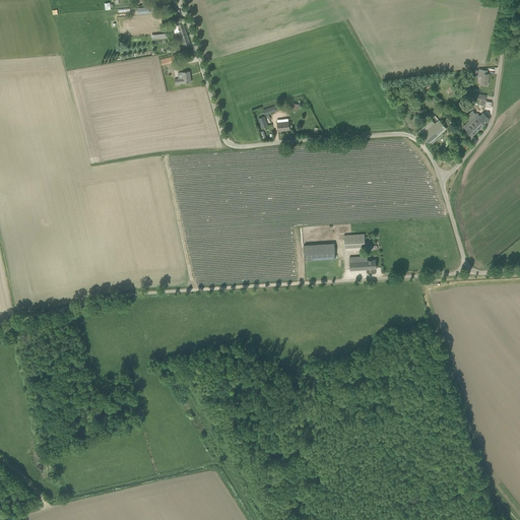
[(190,44),(183,23),(178,24),(180,33),(177,33),(179,40),(182,39),(184,46),(190,44)]
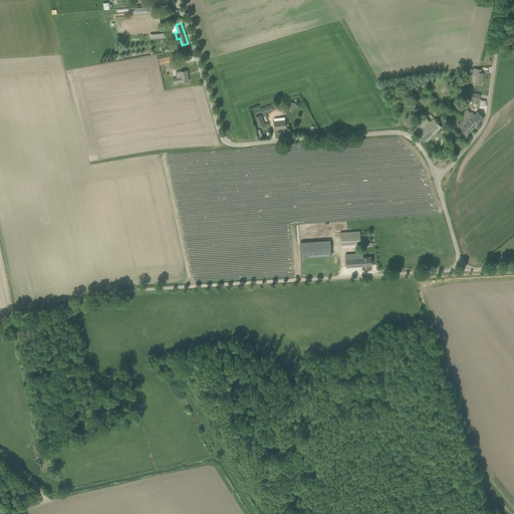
[(160,64),(175,60),(174,55),(159,59),(160,64)]
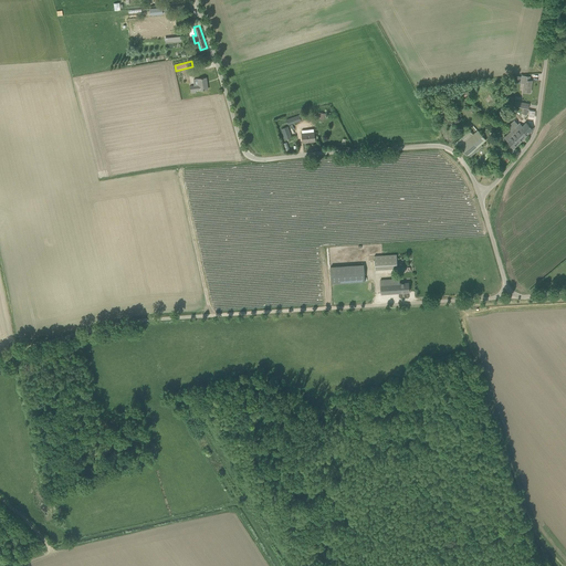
[(530,76),(524,75),(522,75),(521,83),(524,84),(523,91),(531,92),(532,81),(530,80),(530,76)]
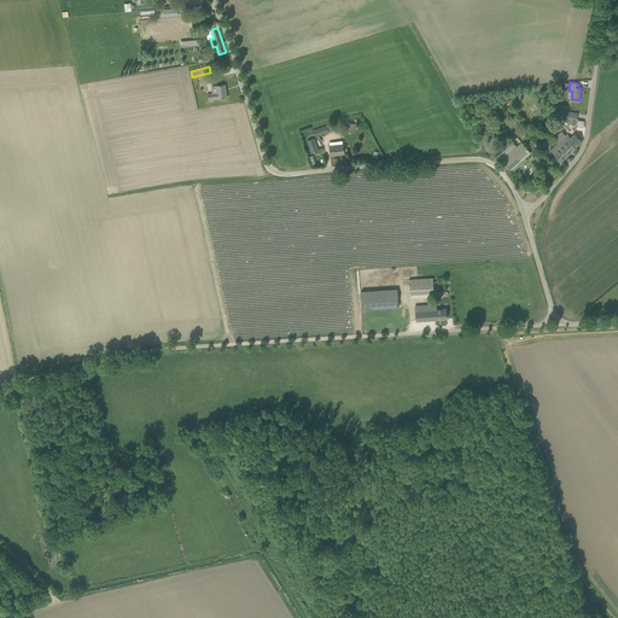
[(227,98),(226,85),(216,86),(217,93),(208,94),(209,101),(214,100),(214,99),(219,98),(219,99),(227,98)]
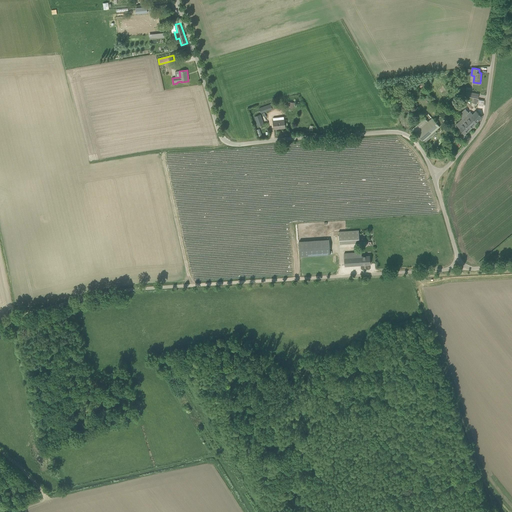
[(272,109),(271,104),(259,108),(261,113),(272,109)]
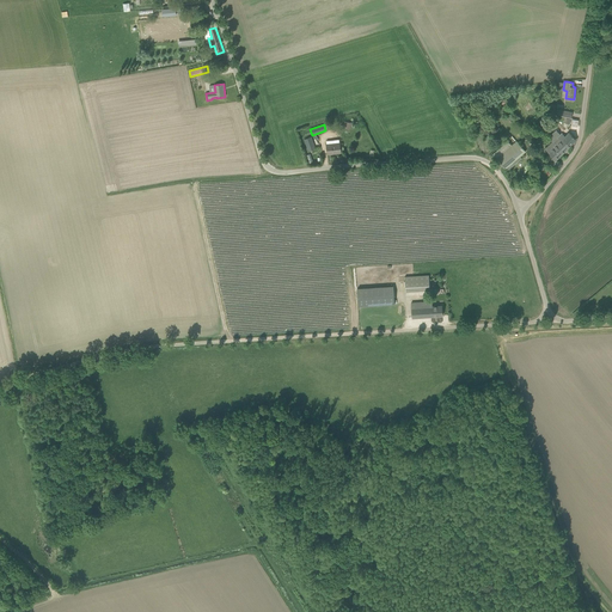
[(545,148),(556,160),(570,146),(576,140),(569,133),(565,136),(562,133),(561,134),(556,130),(548,138),(552,142),(545,148)]
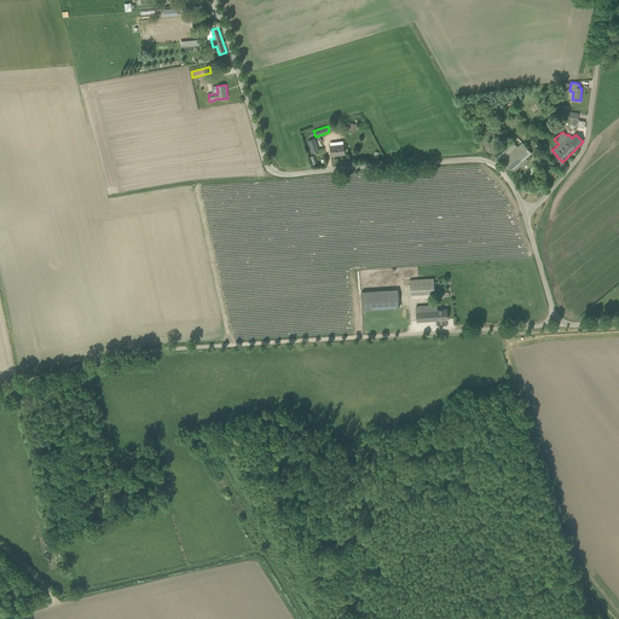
[(319,150),(314,138),(308,140),(312,152),(319,150)]
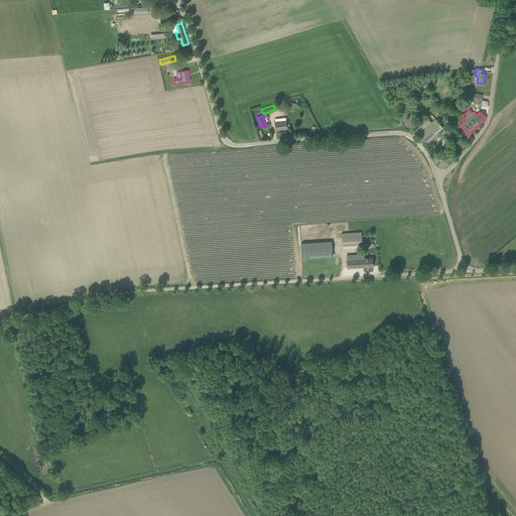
[(440,134),(438,132),(438,131),(443,127),(436,119),(432,123),(428,119),(415,130),(426,142),(428,144),(440,134)]
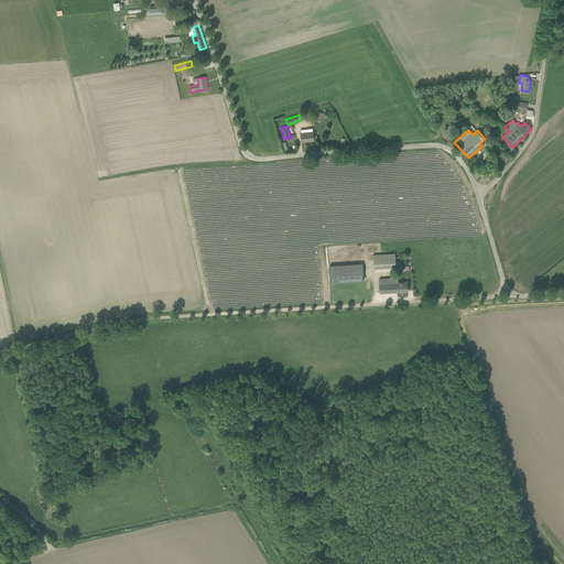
[(302,142),(314,141),(313,131),(301,133),(302,142)]
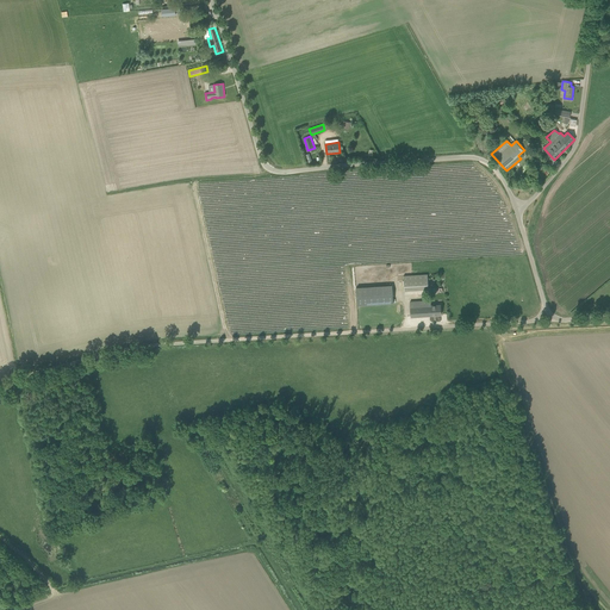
[(405,275),(405,290),(430,288),(429,274),(405,275)]
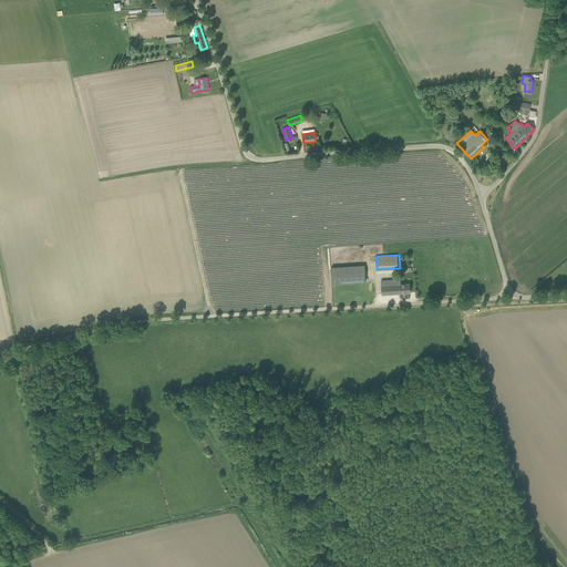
[(331,267),(332,285),(366,282),(364,265),(331,267)]
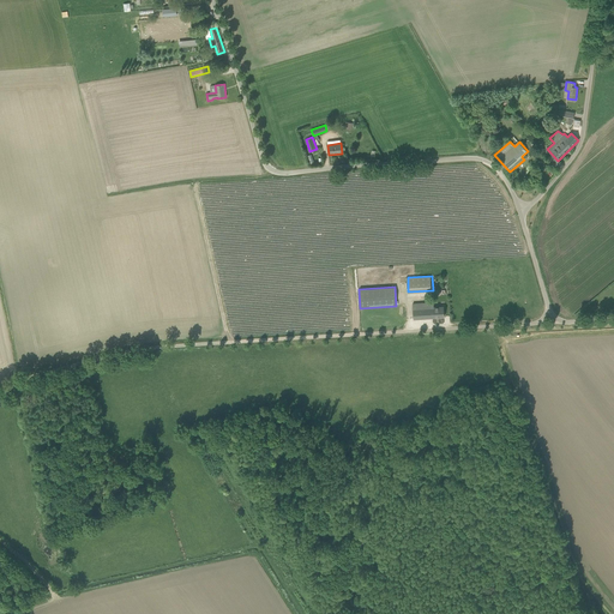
[(414,318),(444,317),(444,307),(434,307),(433,302),(413,304),(414,318)]
